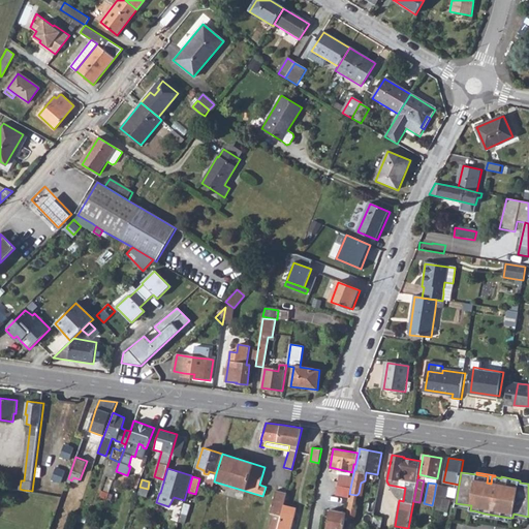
[(436,484),(434,496),(443,498),(446,486),(436,484)]
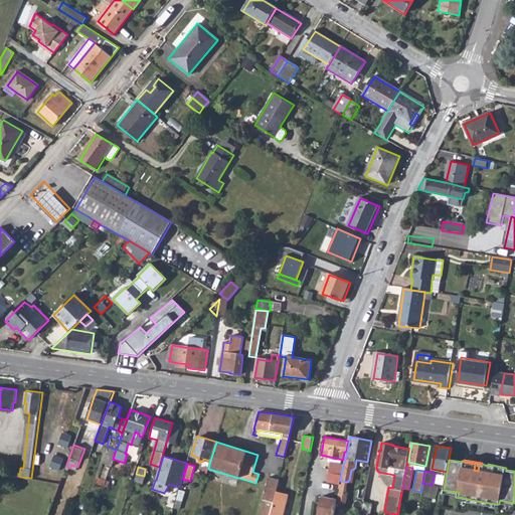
[(330,472),(328,482),(340,484),(340,481),(341,475),(330,472)]
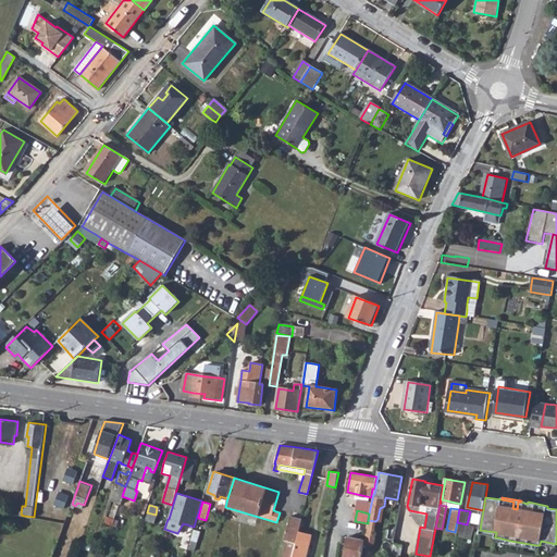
[(286,541),(282,556),(291,556),(298,532),(298,529),(301,518),(289,516),(284,540),(286,541)]
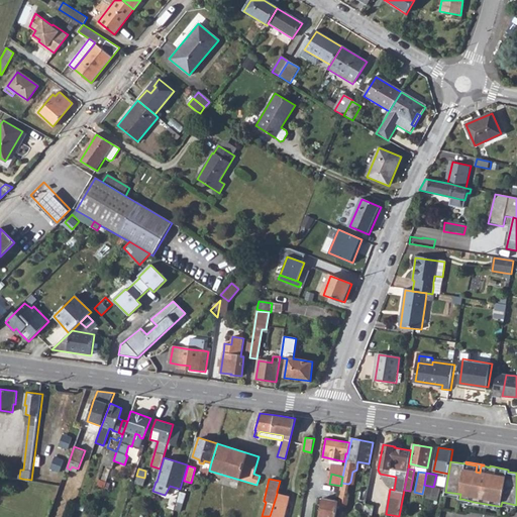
[(341,486),(339,495),(347,496),(348,484),(341,483),(341,486)]
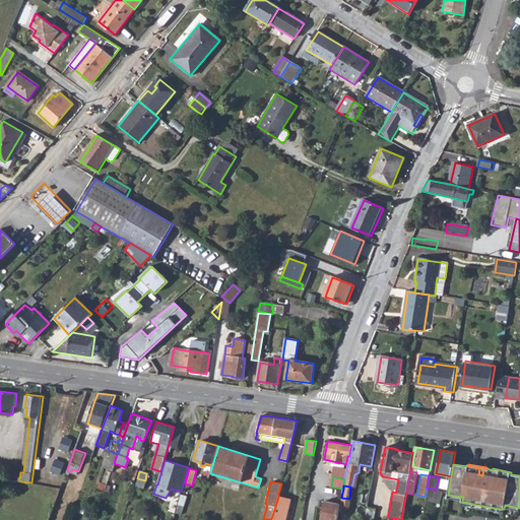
[(181,494),(176,513),(182,515),(187,496),(181,494)]
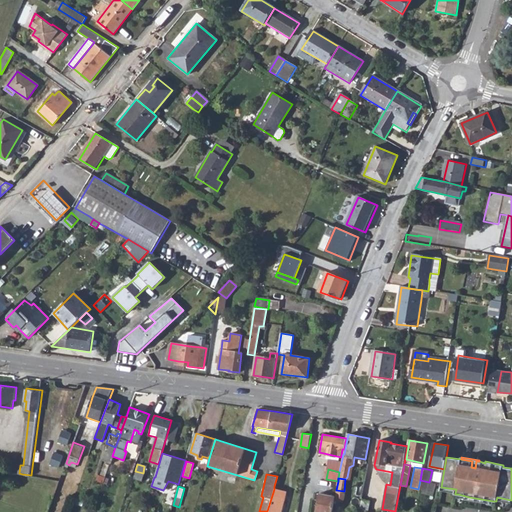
[(280,511),(284,498),(282,497),(283,491),(274,489),(267,511),(280,511)]
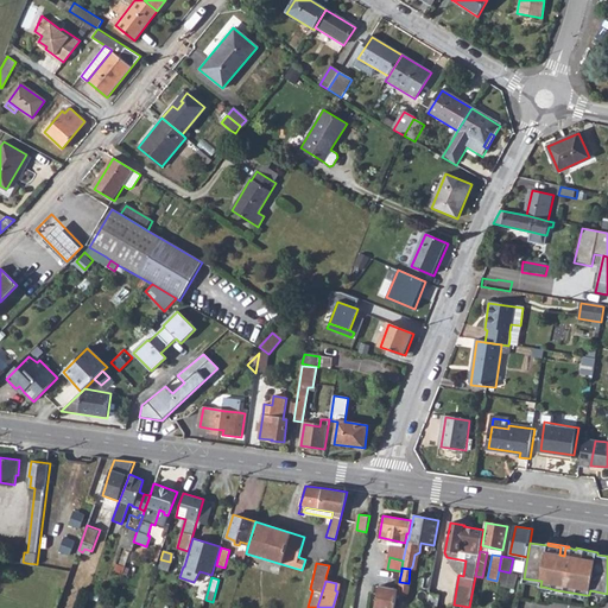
[(398,589),(397,594),(407,596),(409,584),(409,583),(399,582),(398,589)]
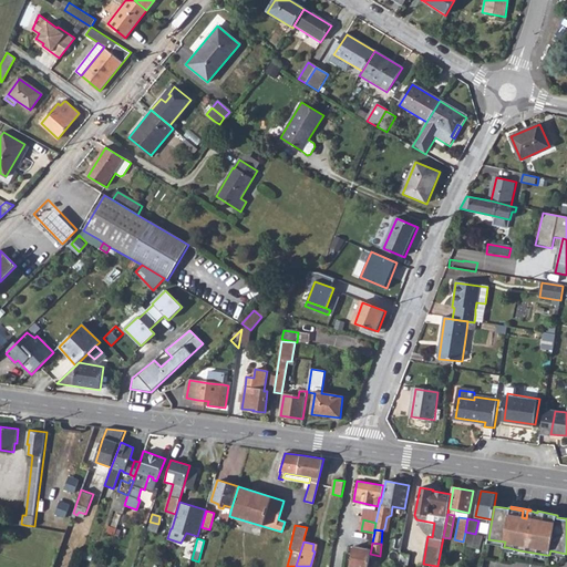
[(349,566),(367,566),(370,554),(371,549),(353,546),(349,566)]
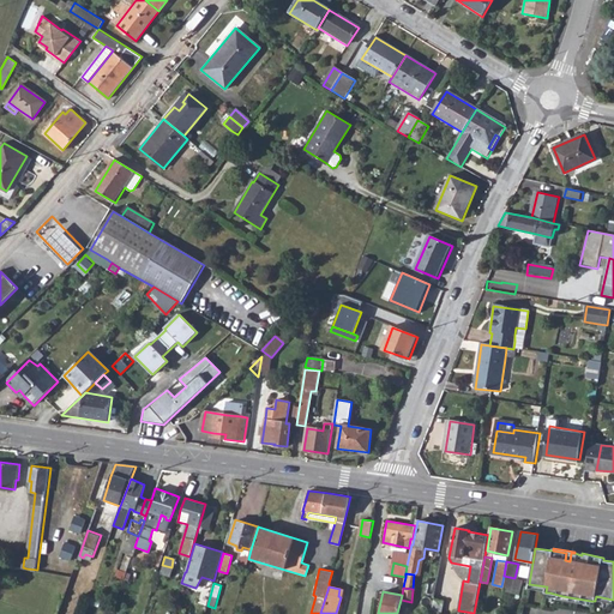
[(440,613),(443,601),(433,599),(431,613),(432,613),(440,613)]
